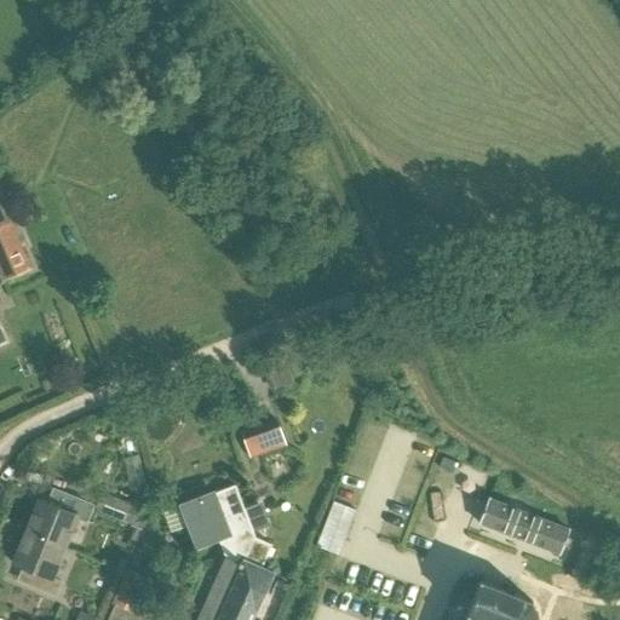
[(0,276),(3,281),(30,269),(10,222),(15,220),(0,185),(0,276)]
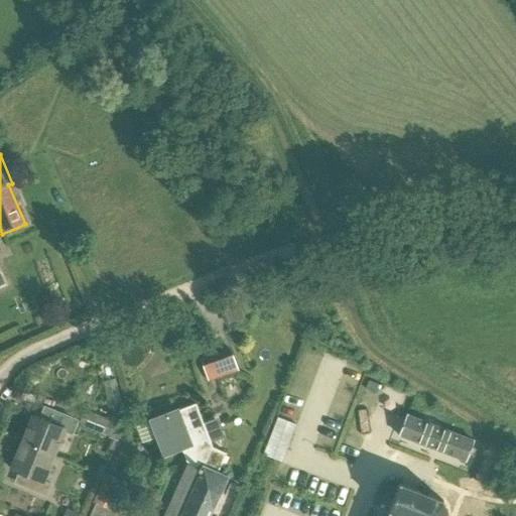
[(208,382),(238,371),(231,349),(201,359),(208,382)]
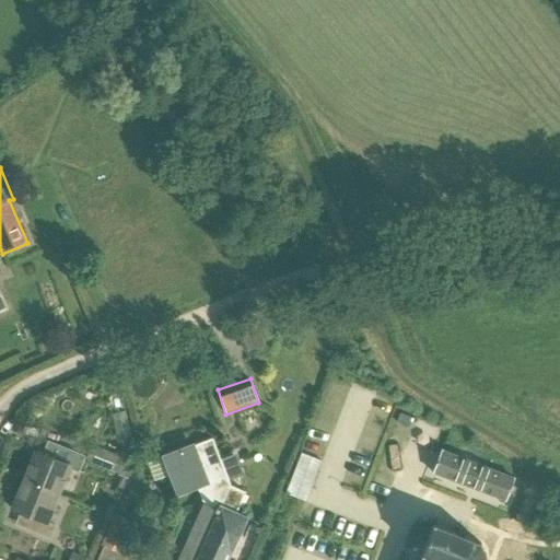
[(237,513),(246,492),(230,486),(228,480),(244,475),(236,454),(220,461),(212,439),(164,456),(178,494),(197,488),(205,505),(218,512),(221,506),(237,513)]
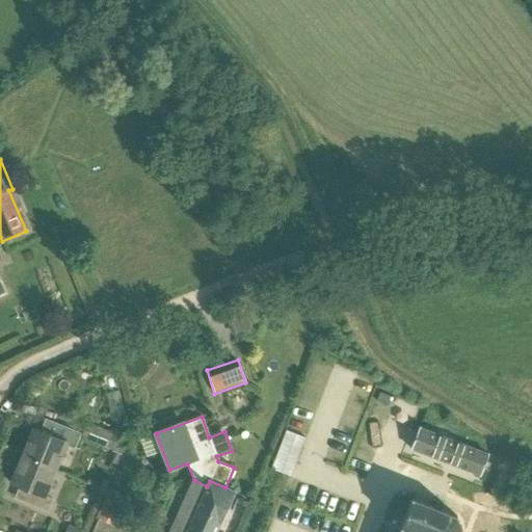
[(23,457),(55,471),(67,444),(74,447),(78,436),(121,454),(127,439),(87,423),(83,435),(54,424),(50,436),(33,430),(23,457)]
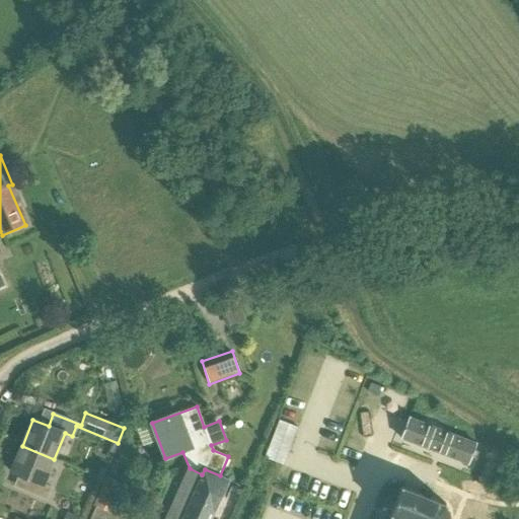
[(467,465),(475,443),(409,417),(400,439),(467,465)]
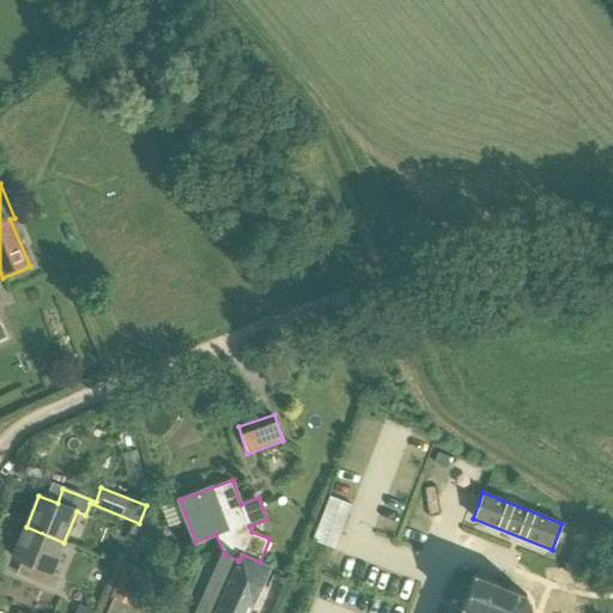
[(351,504),(329,496),(313,540),(334,548),(351,504)]
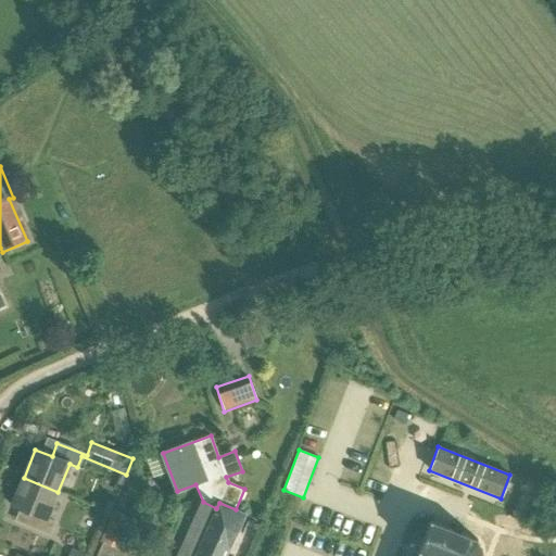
[(47,519),(58,492),(24,478),(12,506),(28,513),(24,525),(50,535),(55,522),(47,519)]
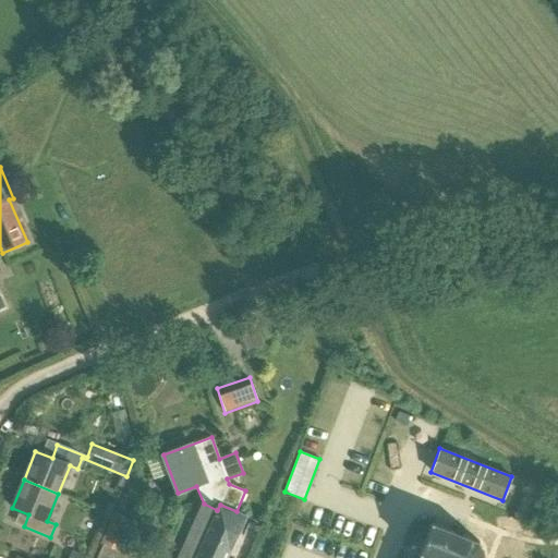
[(227,557),(246,516),(237,511),(220,505),(217,510),(204,504),(179,557),(227,557)]
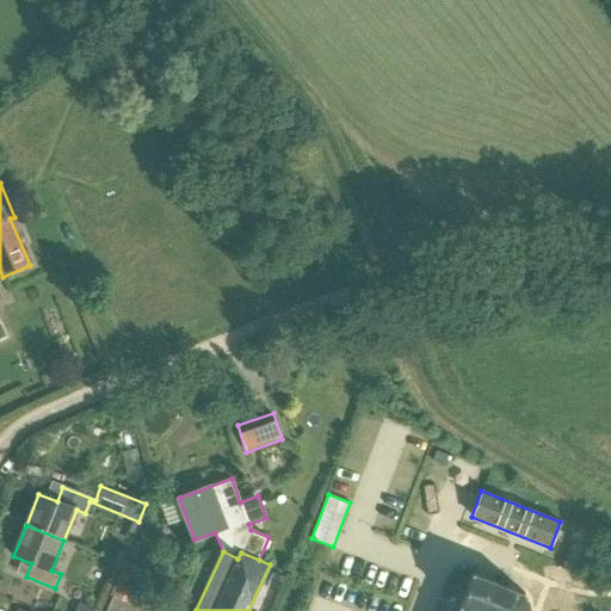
[(129,605),(140,579),(122,569),(110,597),(125,603),(129,605)]
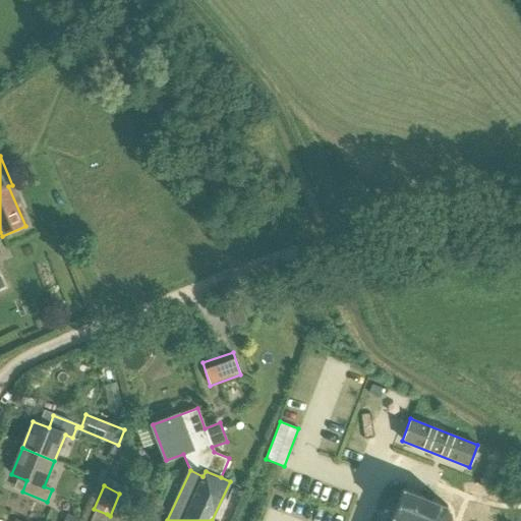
[(450,520),(452,517),(447,505),(403,488),(391,520),(450,520)]
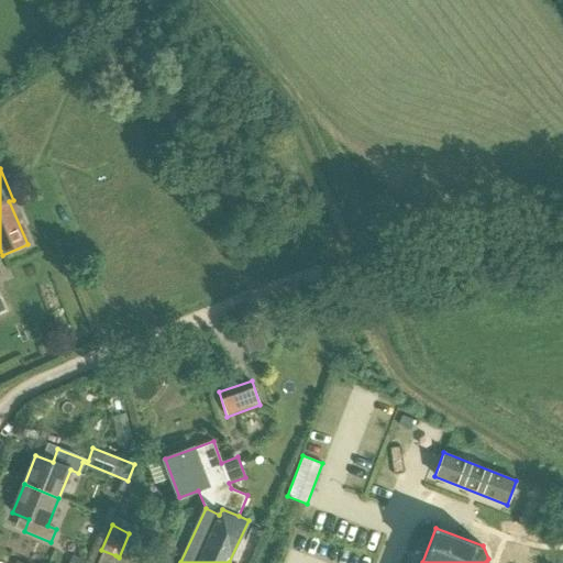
[(101,550),(95,562),(111,562),(116,555),(101,550)]
